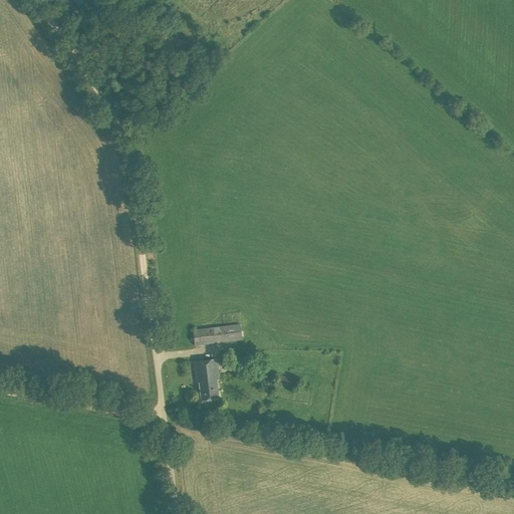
[(89,2),(88,0),(72,0),(84,16),(94,9),(94,8),(96,7),(92,0),(89,2)]
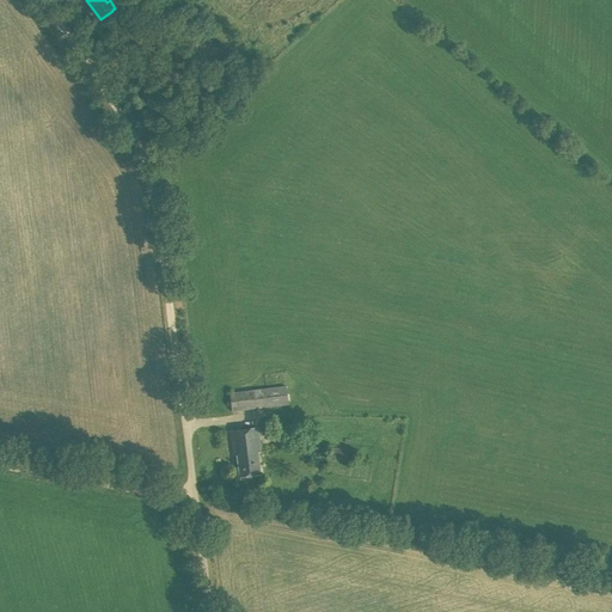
[(232,412),(288,405),(286,386),(230,393),(232,412)]
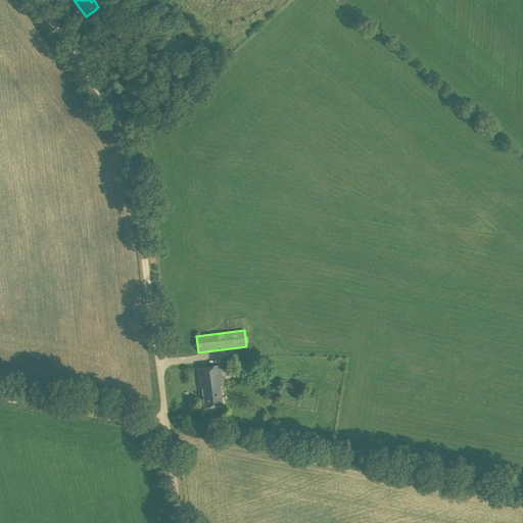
[(226,373),(236,372),(235,359),(225,360),(226,373)]
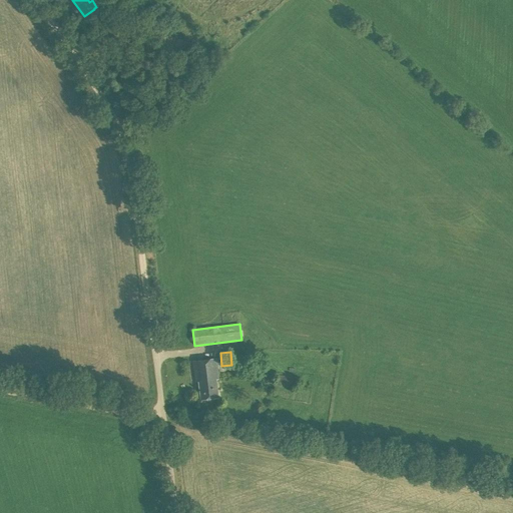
[(218,398),(215,380),(218,379),(215,359),(192,362),(195,382),(197,382),(200,400),(218,398)]
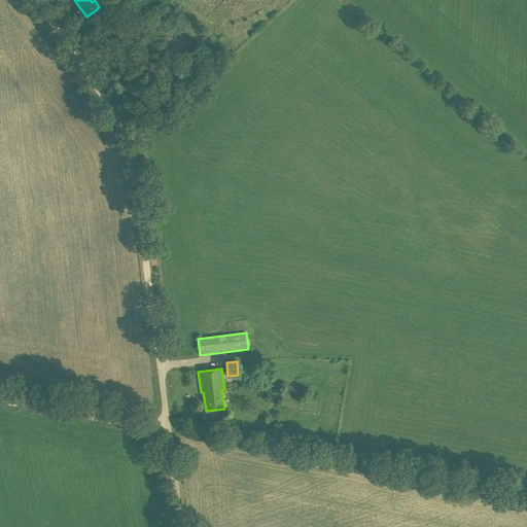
[(305,387),(284,385),(283,396),(304,398),(305,387)]
